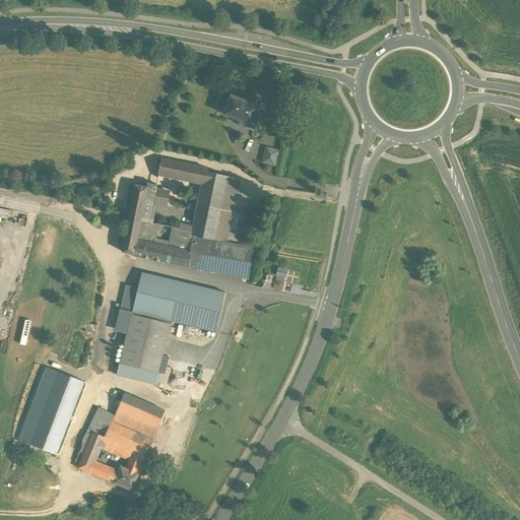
[(260,107),(232,96),(230,101),(226,100),(223,110),(225,111),(224,115),(253,125),(254,123),(258,124),(261,117),(257,115),(260,107)]
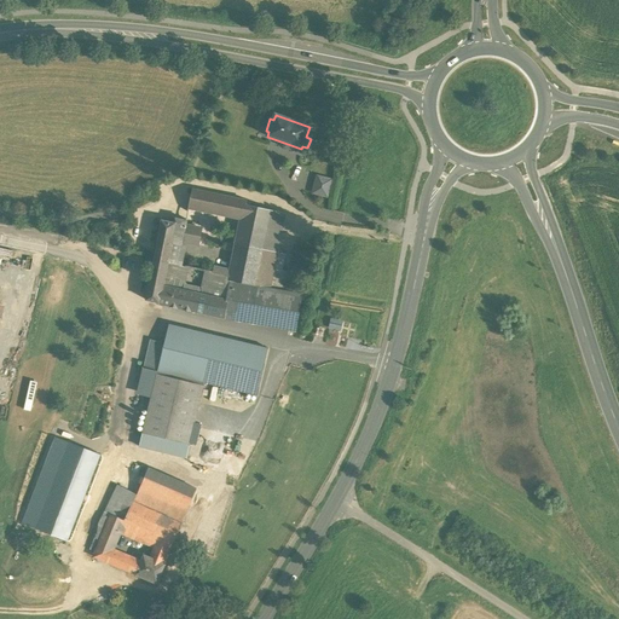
[(331,180),(317,177),(313,194),(327,197),(331,180)]
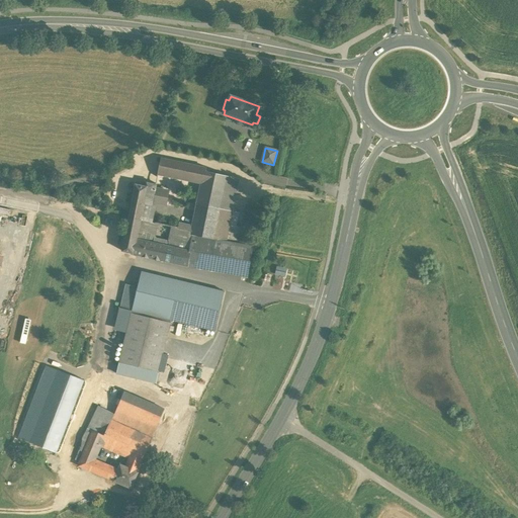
[(205,169),(161,159),(158,171),(202,181),(205,169)]
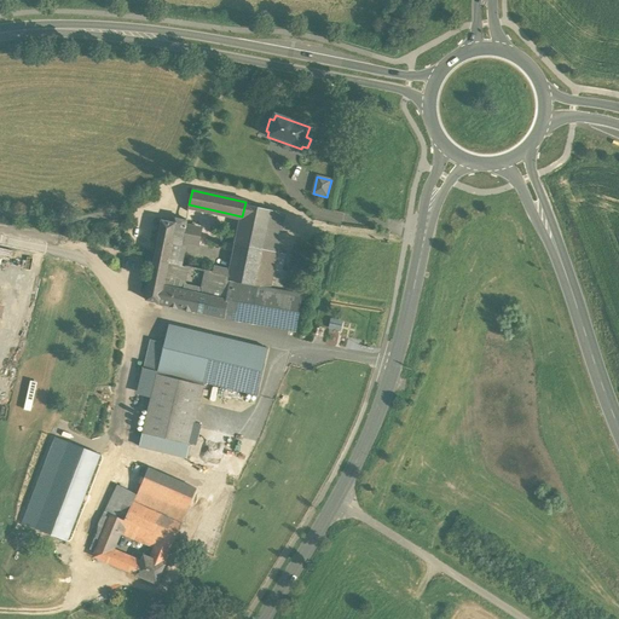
[(271,210),(246,204),(247,202),(246,202),(242,217),(241,225),(266,231),(271,210)]
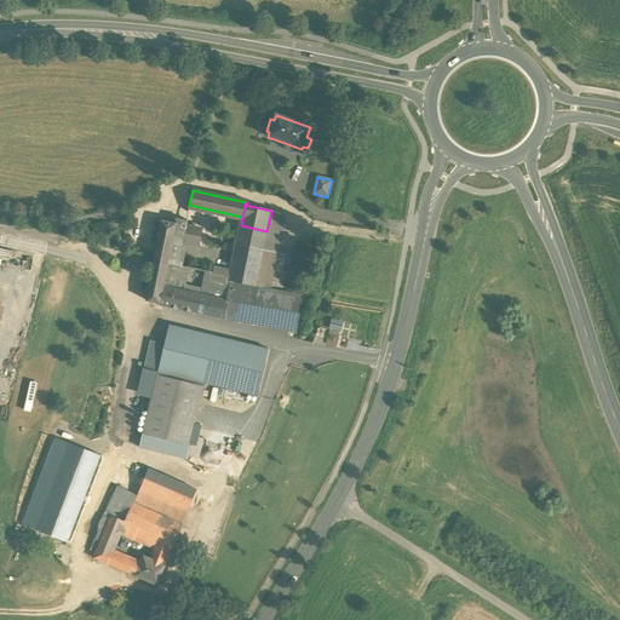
[(187,222),(171,218),(171,223),(162,222),(155,257),(168,259),(172,240),(182,242),(185,227),(187,222)]
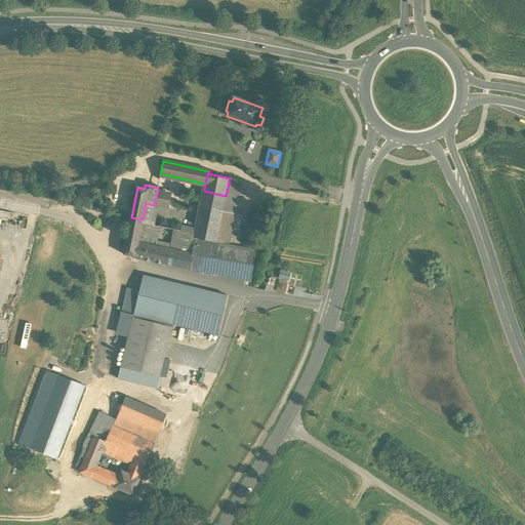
[(204,191),(202,201),(200,207),(223,212),(226,196),(204,191)]
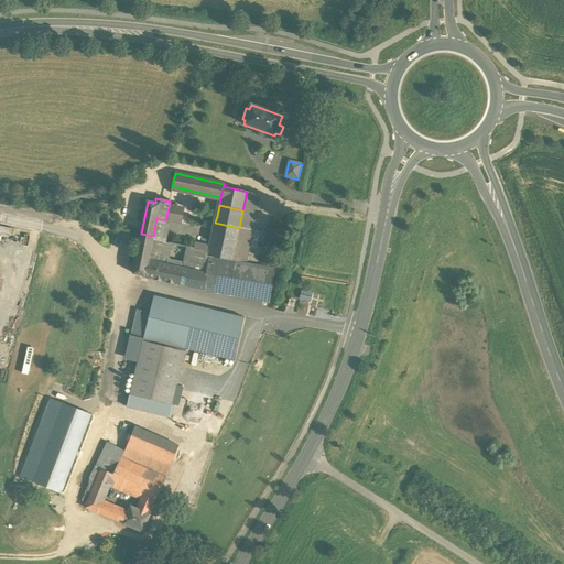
[(184,209),(169,206),(165,220),(170,221),(181,224),(184,209)]
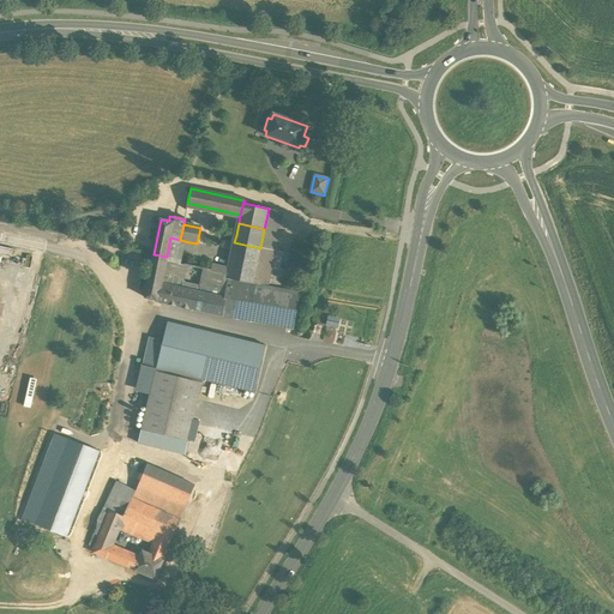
[(180,264),(185,241),(180,240),(170,238),(167,257),(166,262),(180,264)]
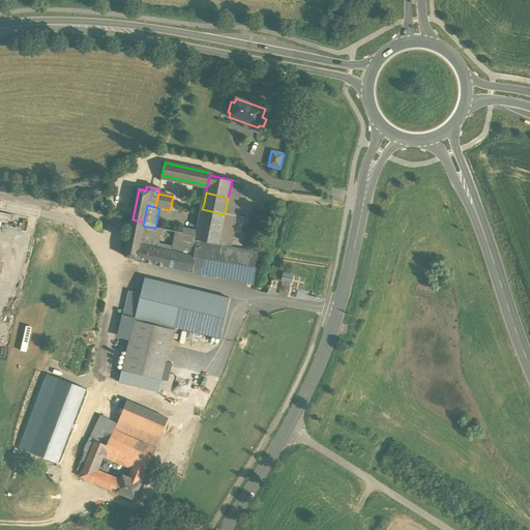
[(225,214),(202,209),(201,216),(198,232),(197,237),(196,241),(248,251),(252,235),(240,232),(243,218),(225,214)]
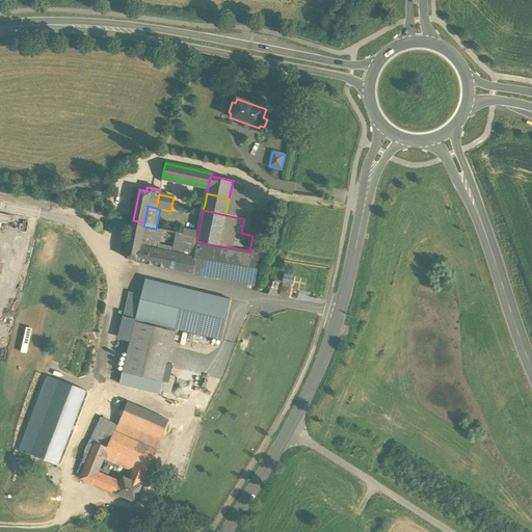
[(133,220),(126,258),(136,261),(141,236),(143,227),(144,222),(133,220)]
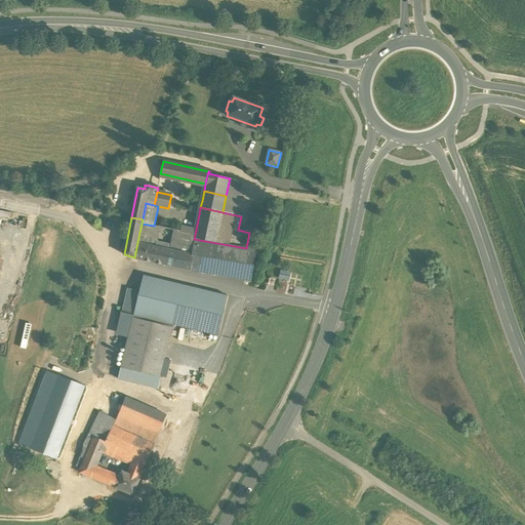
[(154,226),(142,224),(139,233),(157,236),(159,227),(154,226)]
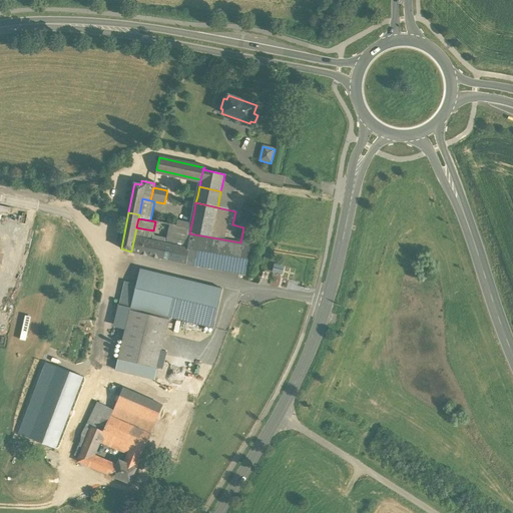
[(177,220),(176,226),(190,229),(191,224),(177,220)]
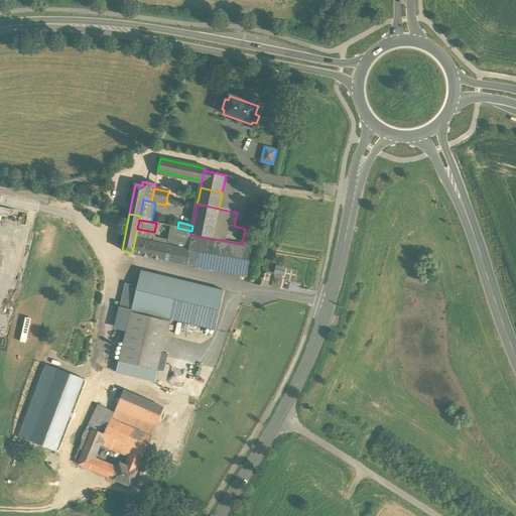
[(177,228),(171,227),(167,246),(188,252),(190,235),(191,231),(177,228)]
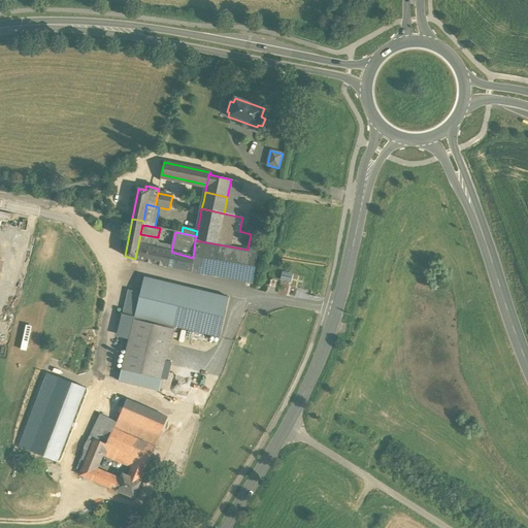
[(158,237),(140,234),(138,244),(156,249),(158,237)]
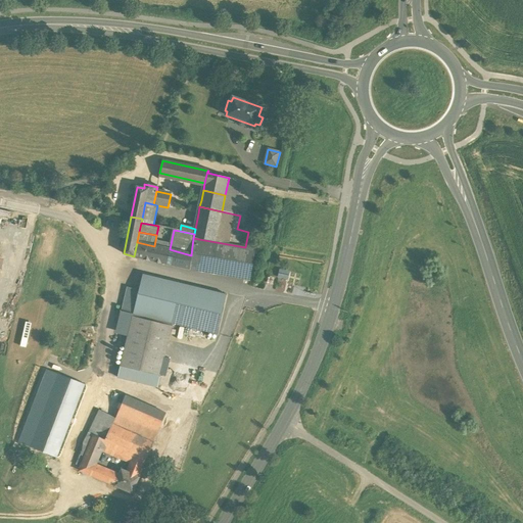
[(245,247),(193,238),(191,255),(189,269),(249,280),(255,248),(245,247)]
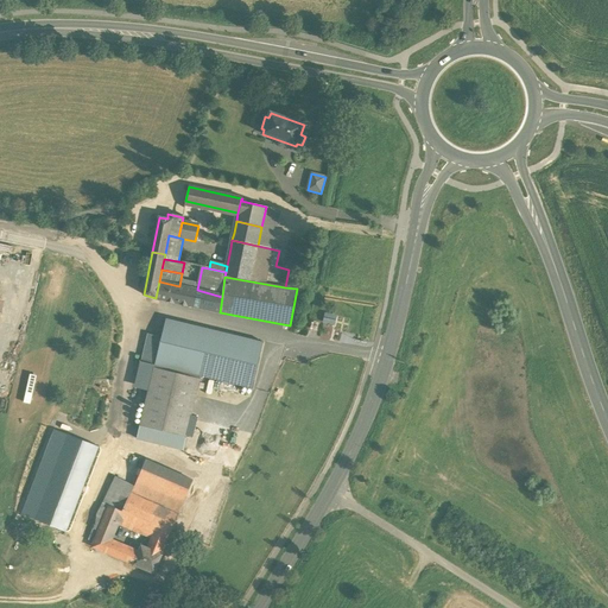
[(197,290),(196,290),(179,286),(159,282),(156,298),(190,305),(220,312),(222,297),(197,290)]
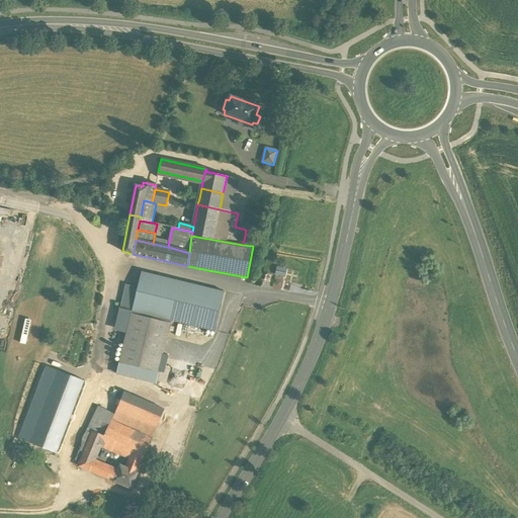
[(224,291),(141,271),(132,311),(214,331),(224,291)]
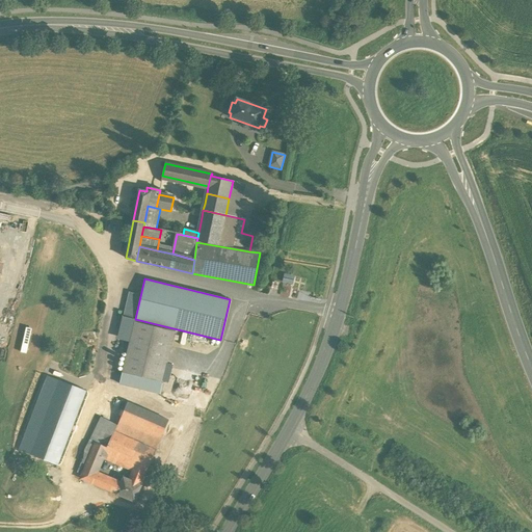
[(176,329),(135,320),(135,322),(134,322),(123,372),(163,382),(176,329)]
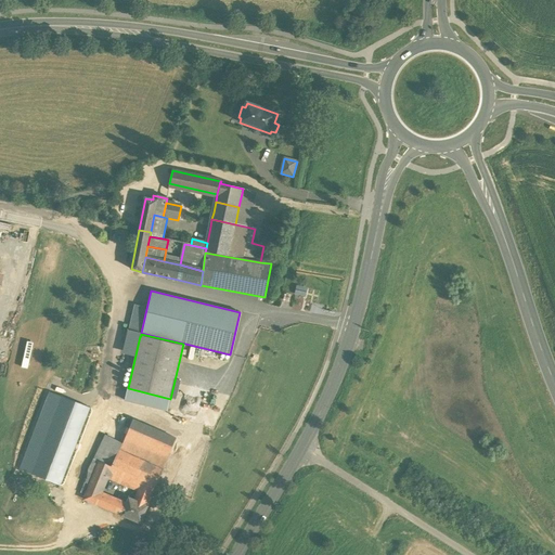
[(125,400),(167,409),(170,399),(128,388),(125,400)]
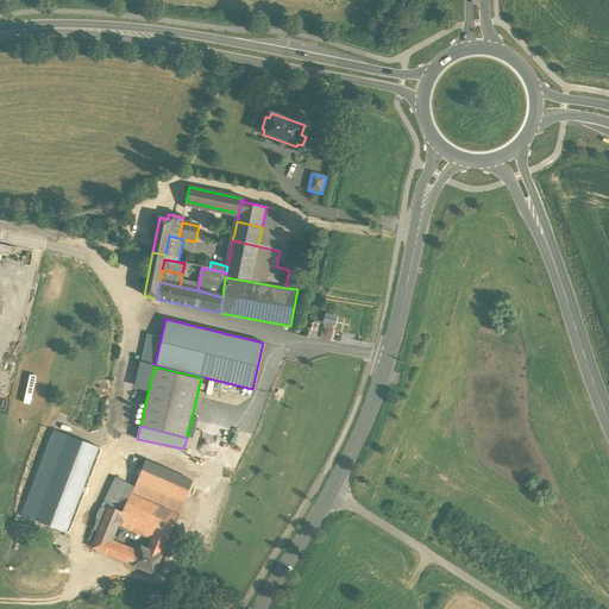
[(36,518),(68,435),(55,431),(23,513),(36,518)]
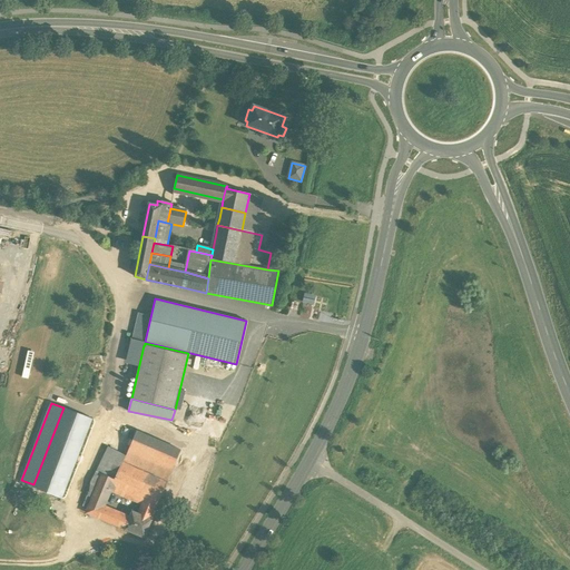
[(92,420),(64,408),(33,484),(62,497),(92,420)]
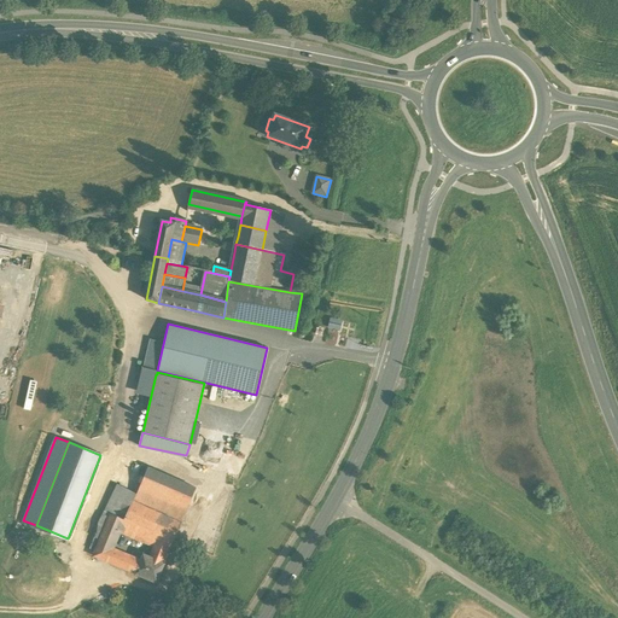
[(196,489),(149,467),(136,494),(135,499),(181,522),(196,489)]
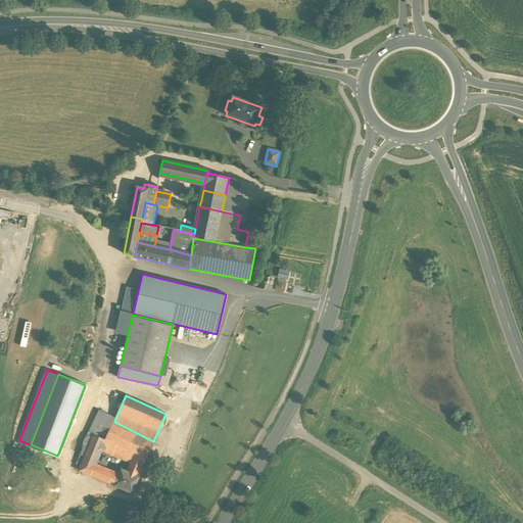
[(99,410),(83,443),(90,446),(94,435),(104,439),(114,422),(115,418),(99,410)]
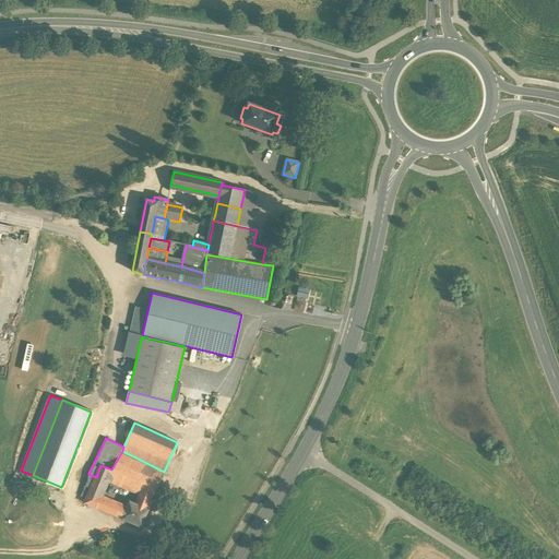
[(164,472),(122,451),(111,470),(107,480),(139,496),(152,501),(164,472)]
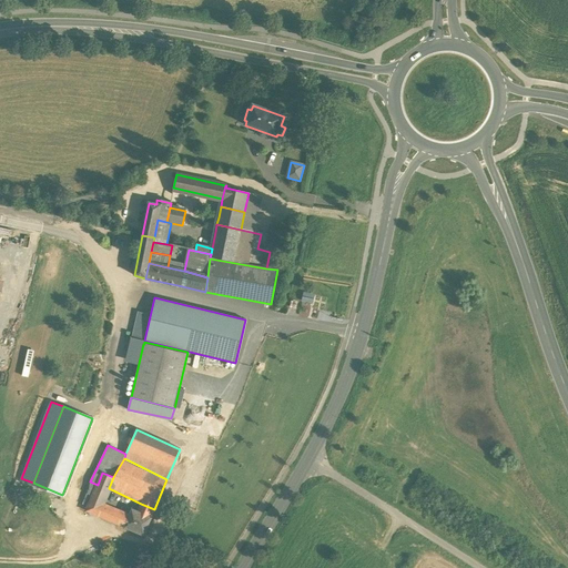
[(88,507),(87,511),(98,516),(102,506),(109,488),(113,477),(102,473),(98,485),(88,507)]
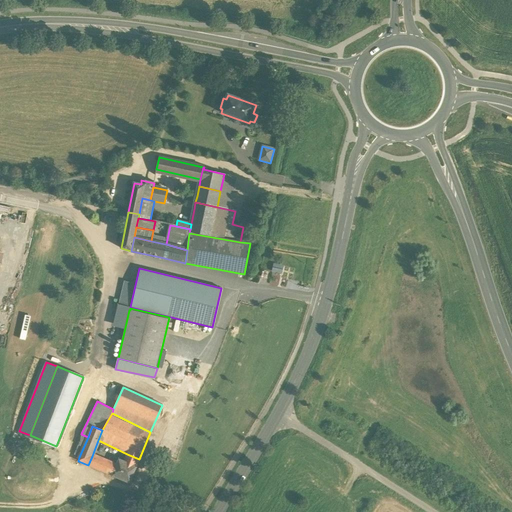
[(81,434),(80,440),(74,455),(79,457),(88,437),(81,434)]
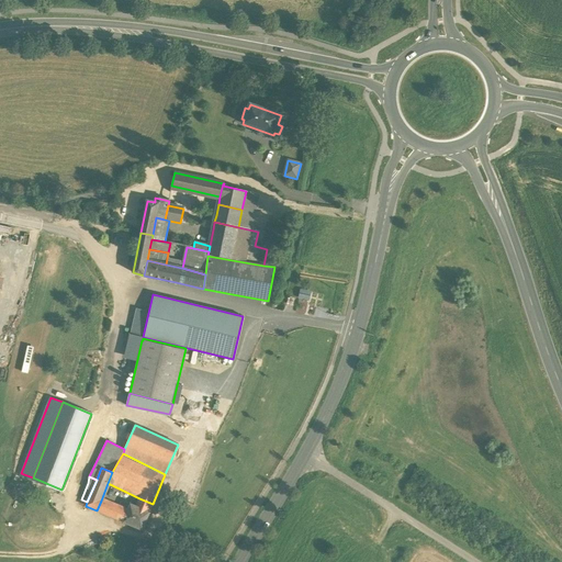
[(135,506),(131,505),(127,512),(123,521),(142,529),(153,504),(139,498),(135,506)]
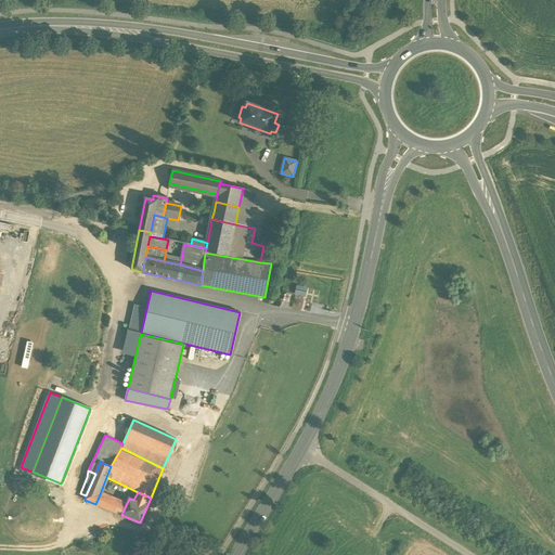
[(126,505),(100,494),(95,504),(121,515),(126,505)]
